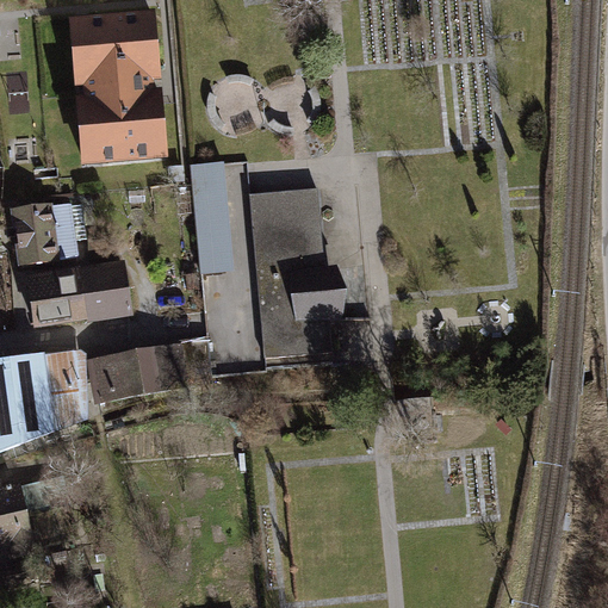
[(155,8),(69,17),(75,86),(82,86),(82,95),(76,95),(82,163),(168,156),(162,87),(153,88),(152,79),(161,78),(155,8)]
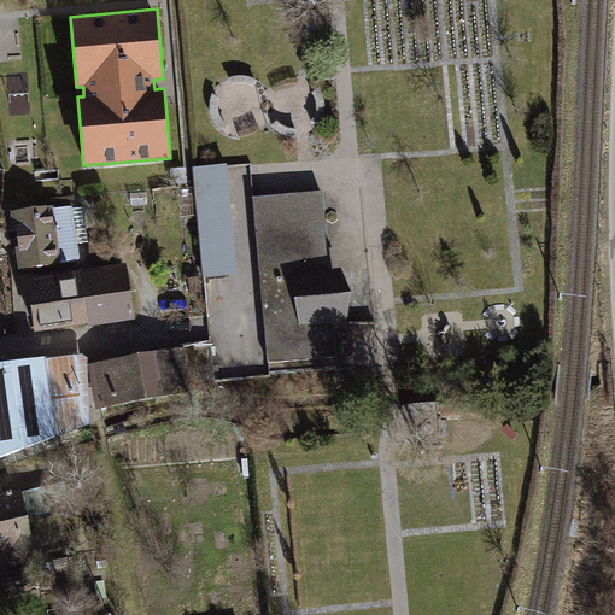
[(236,273),(226,163),(192,167),(203,276),(236,273)]
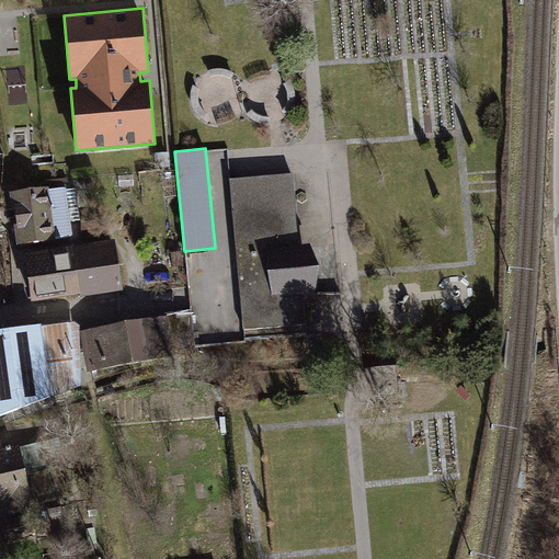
[(168,151),(153,152),(155,167),(169,166),(168,151)]
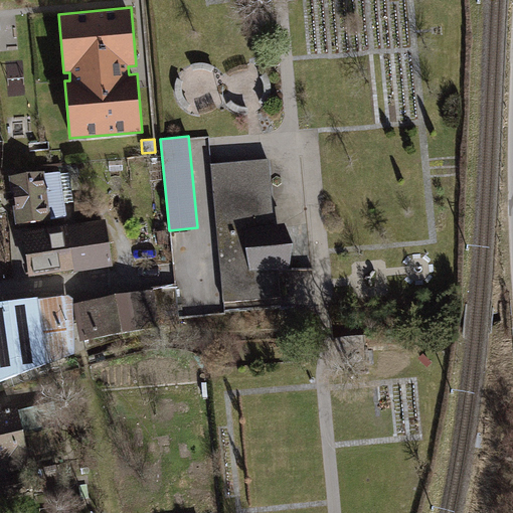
[(267,158),(208,163),(220,301),(279,296),(276,270),(288,269),(293,243),(284,222),(273,223),(267,158)]
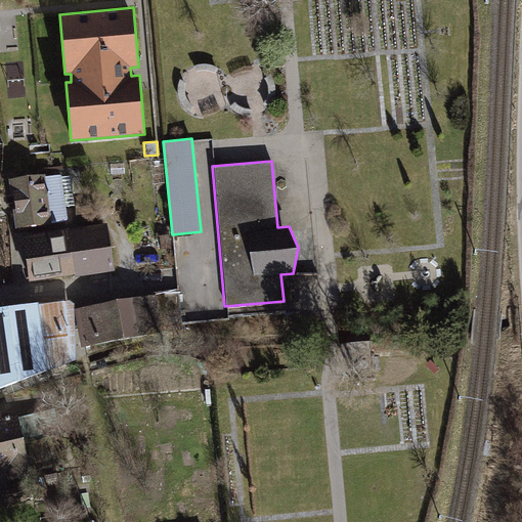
[(9,179),(15,226),(67,220),(59,172),(9,179)]
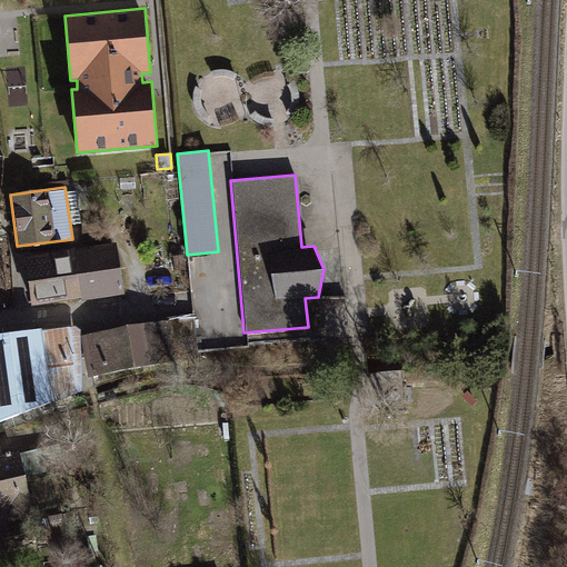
[(115,244),(93,246),(101,295),(122,291),(115,244)]
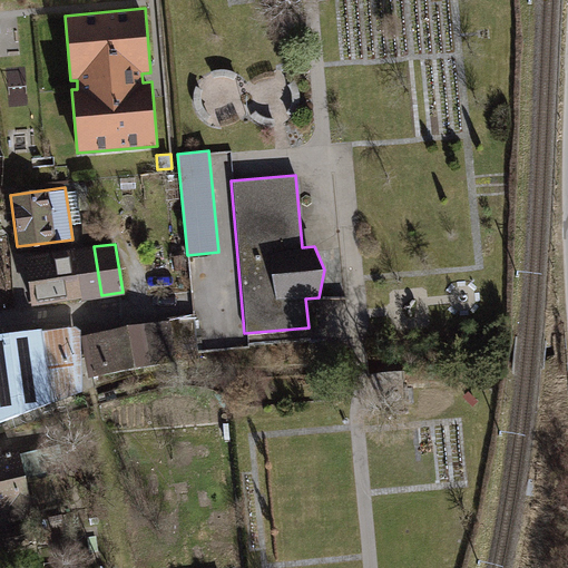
[(94,246),(74,250),(80,299),(101,295),(94,246)]
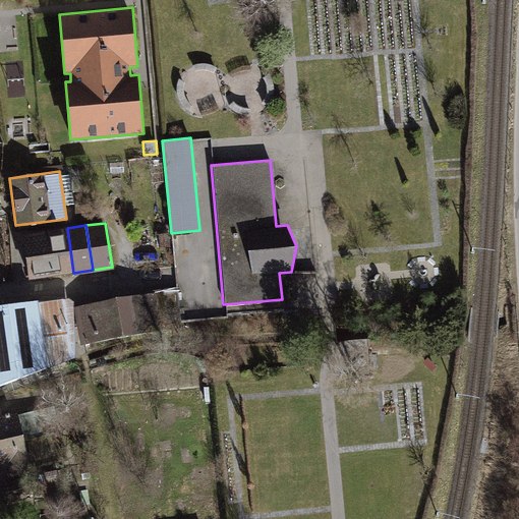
[(67,228),(21,235),(29,280),(73,273),(67,228)]
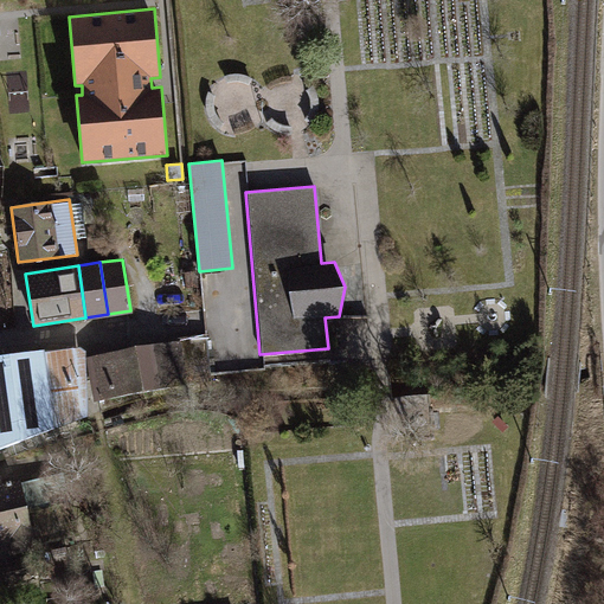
[(197,271),(184,271),(185,288),(198,287),(197,271)]
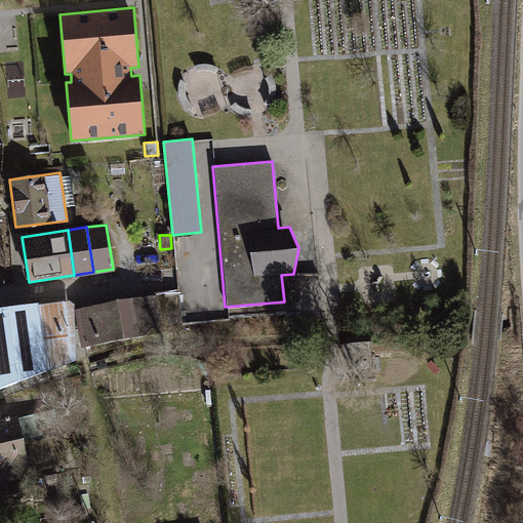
[(178,289),(75,310),(83,348),(186,327),(178,289)]
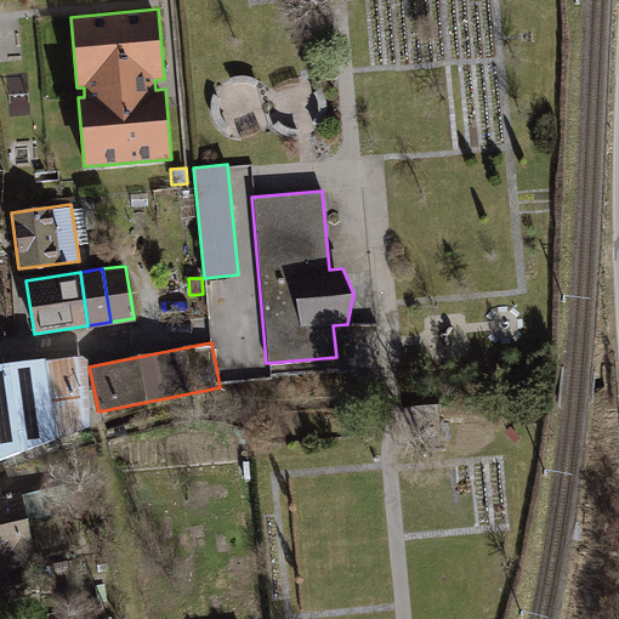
[(78,356),(43,359),(56,438),(89,425),(84,359),(78,356)]
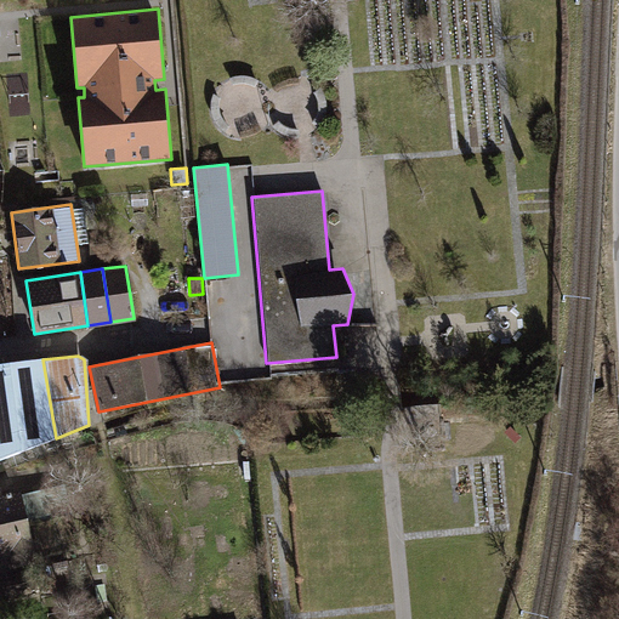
[(43,359),(0,365),(0,459),(56,438),(43,359)]
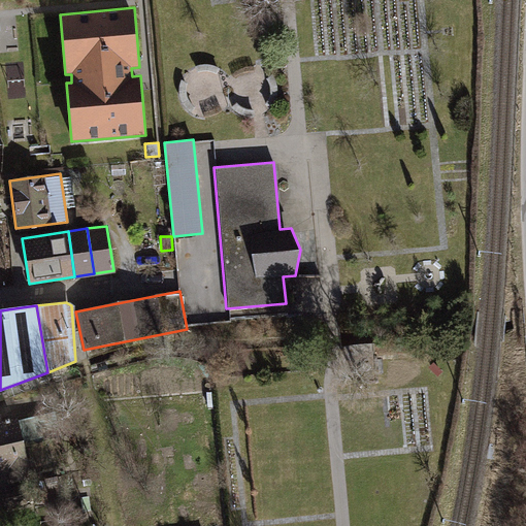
[(54,411),(0,422),(0,473),(7,471),(9,484),(67,470),(54,411)]
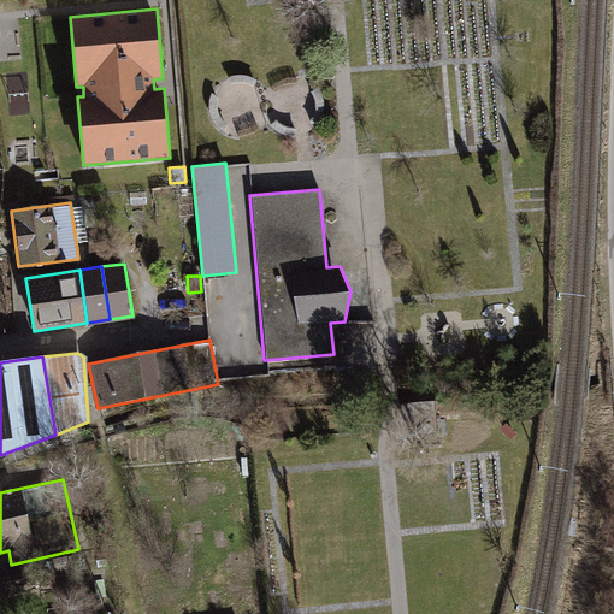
[(17,567),(0,572),(0,578),(3,589),(21,584),(17,567)]
